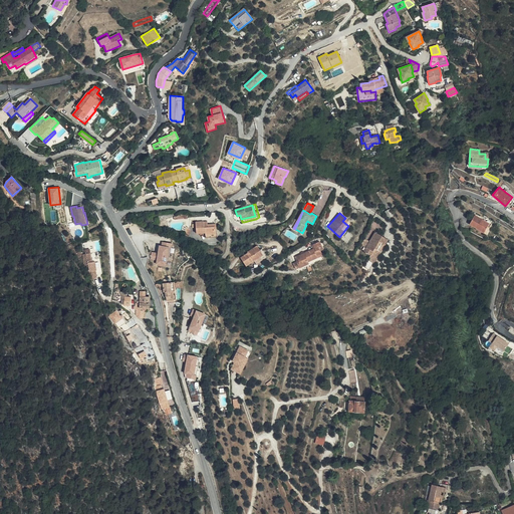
[(485,235),(491,225),(480,219),(480,218),(475,215),(469,224),(476,228),(476,229),(485,235)]
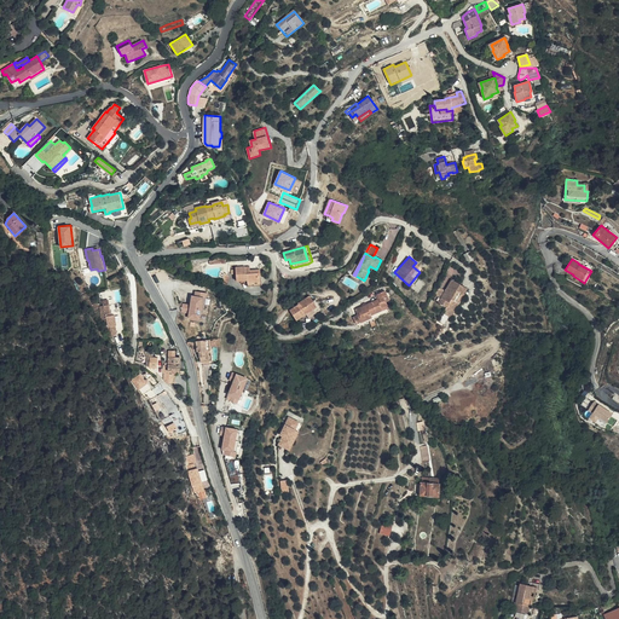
[(412,266),(420,272),(422,268),(416,262),(412,266)]
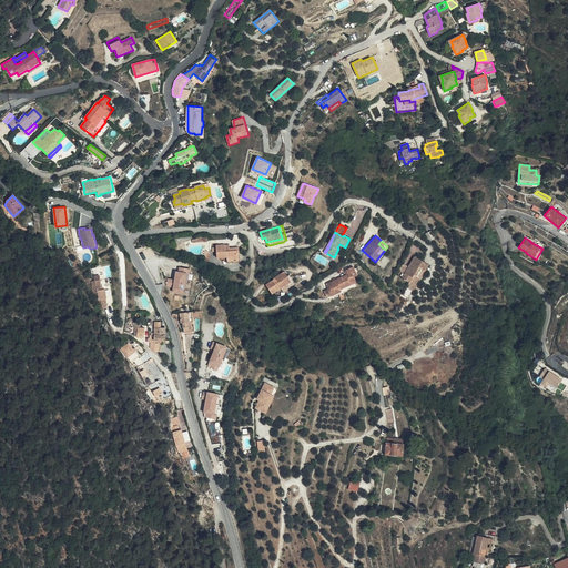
[(225,244),(216,245),(217,257),(226,257),(227,260),(237,259),(237,255),(239,255),(239,247),(230,249),(225,249),(225,244)]
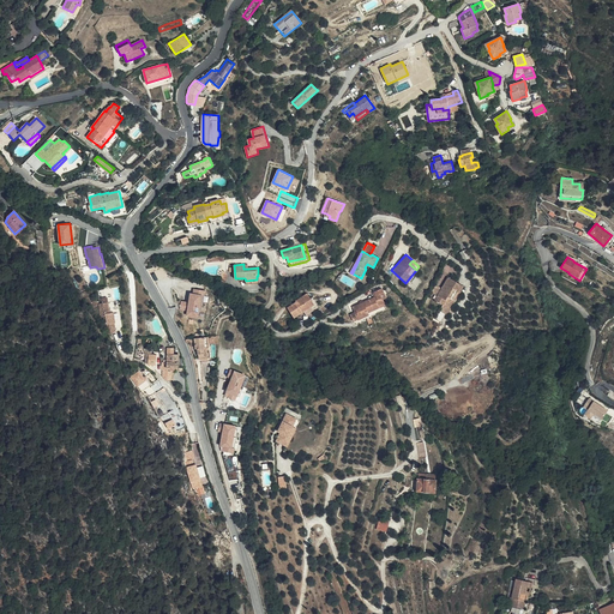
[(457,287),(459,281),(452,277),(441,295),(450,300),(451,296),(458,300),(464,290),(457,287)]
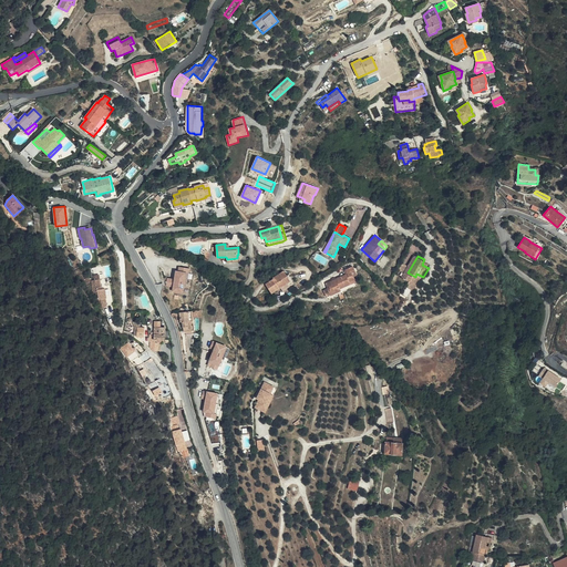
[(327,288),(331,296),(341,290),(340,289),(350,285),(350,282),(356,279),(354,277),(357,276),(353,267),(346,270),(349,276),(342,279),(341,277),(328,284),(329,287),(327,288)]
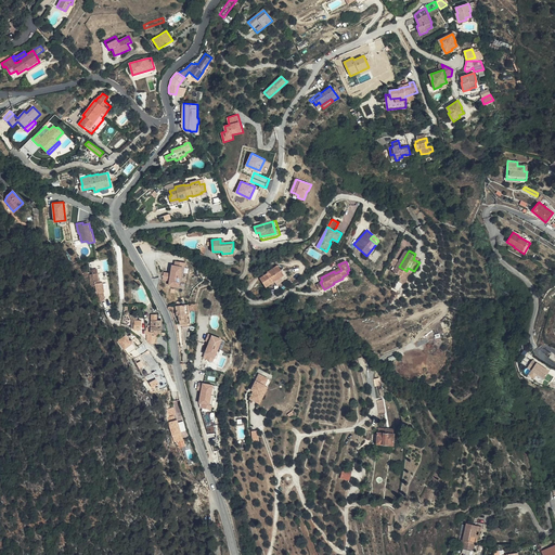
[(176,266),(172,266),(171,273),(165,272),(164,280),(170,281),(169,285),(179,286),(180,282),(182,282),(184,267),(176,266)]
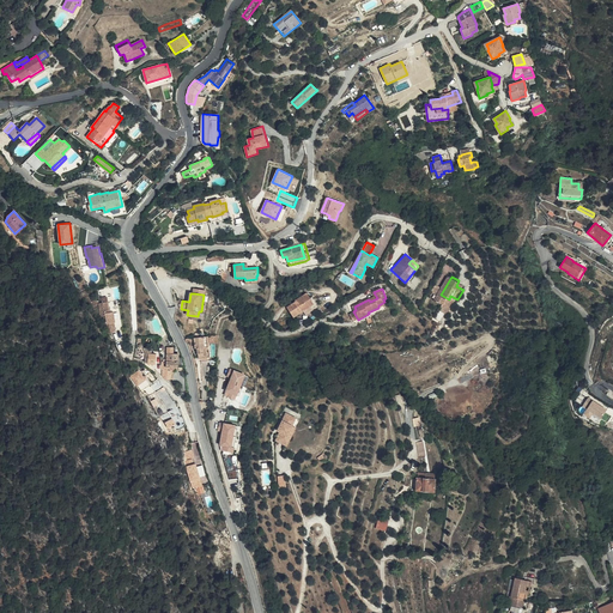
[(311,307),(314,304),(307,293),(295,301),(296,302),(287,308),(293,317),(303,311),(305,315),(314,309),(311,307)]
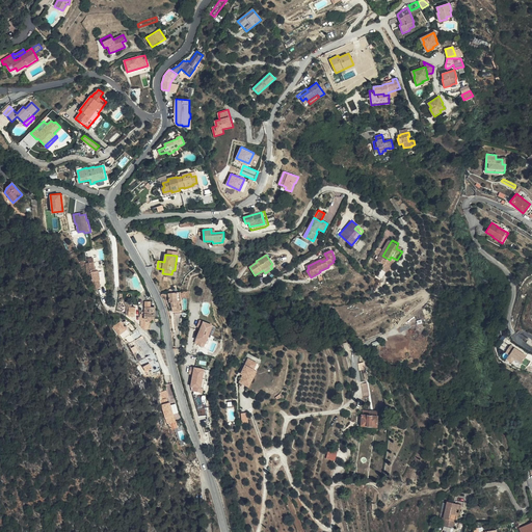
[(390,260),(382,256),(380,261),(387,264),(384,269),(391,272),(397,260),(391,257),(390,260)]
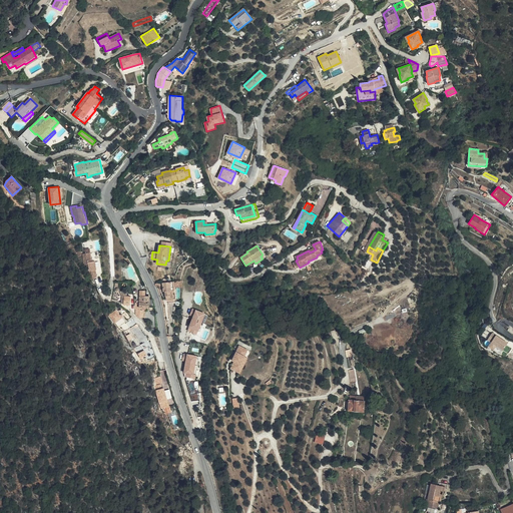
[(90,252),(83,254),(86,273),(89,272),(96,271),(94,262),(92,262),(90,252)]
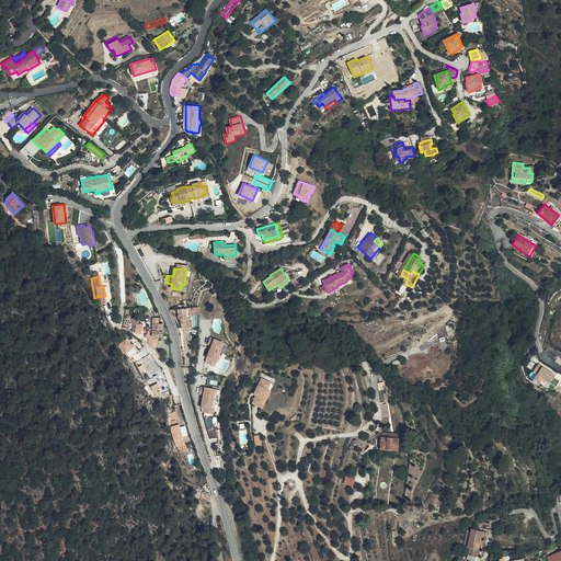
[(192,317),(191,308),(179,309),(180,319),(181,319),(182,323),(183,328),(191,328),(190,319),(192,319),(192,317)]
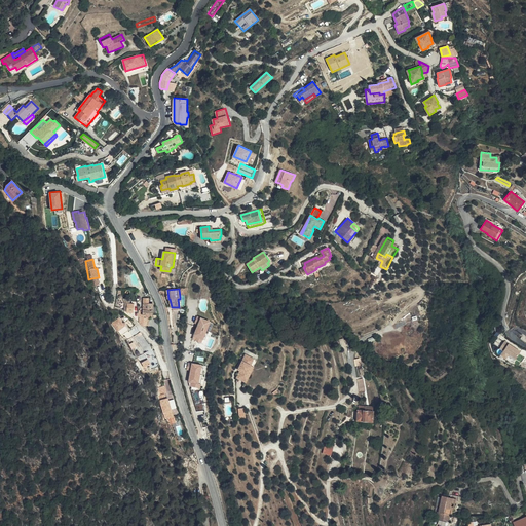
[(139,322),(142,326),(147,326),(148,316),(153,316),(153,304),(143,303),(143,308),(140,308),(139,322)]
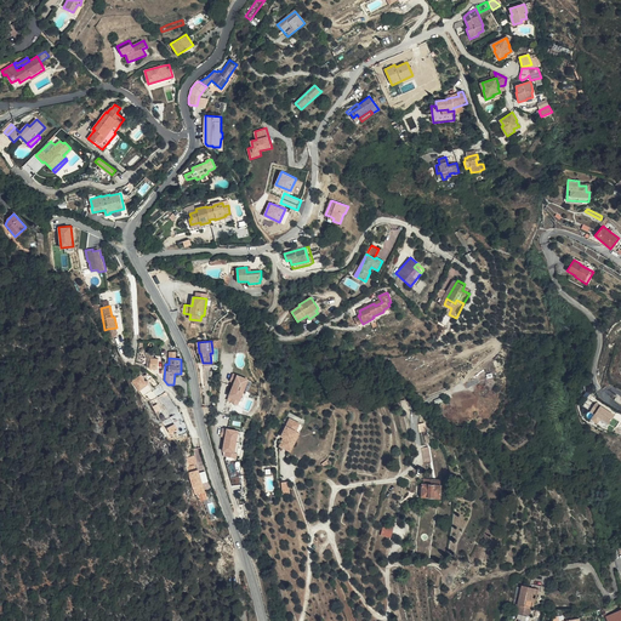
[(143,396),(152,389),(142,374),(132,380),(143,396)]
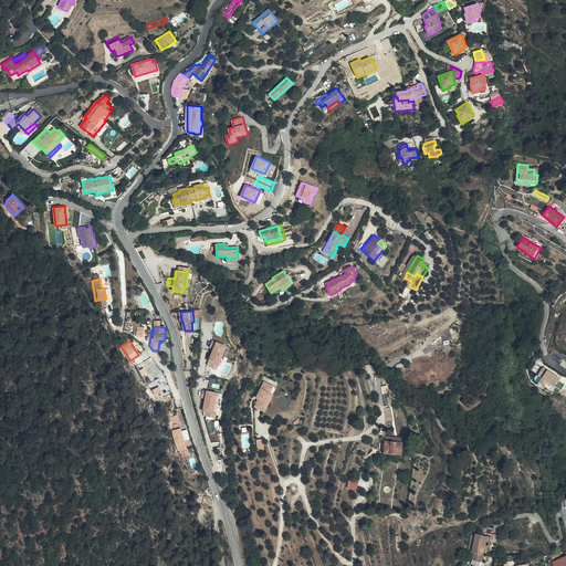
[(227,347),(212,342),(210,348),(213,349),(209,362),(211,363),(210,366),(217,369),(219,366),(221,367),(223,362),(221,360),(222,357),(224,358),(227,353),(224,352),(227,347)]
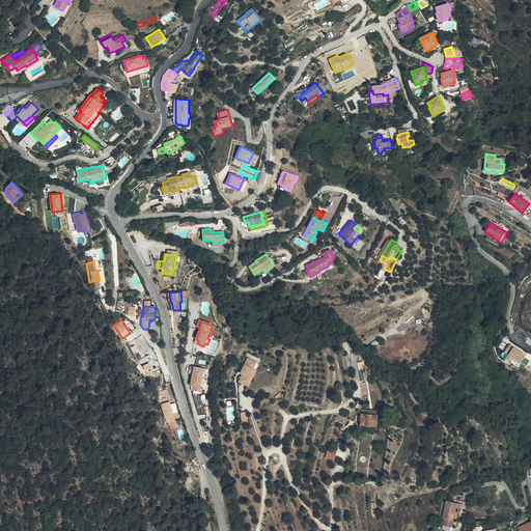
[(216,327),(213,326),(211,330),(213,331),(211,336),(208,335),(207,338),(210,339),(207,344),(205,343),(203,346),(206,348),(216,327)]
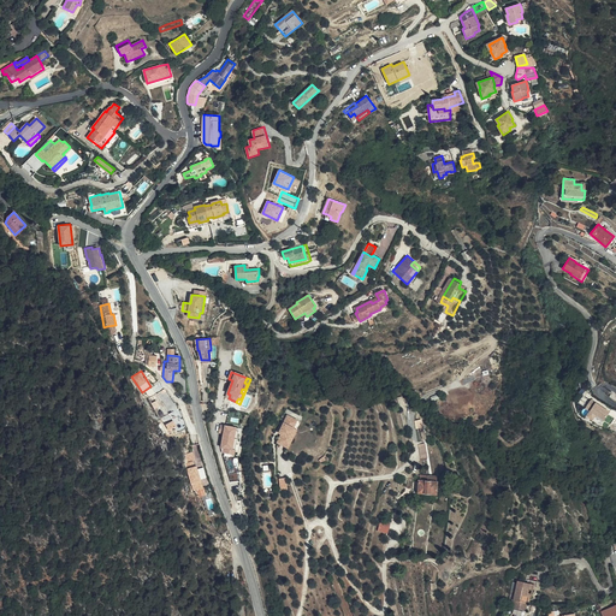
[(158,398),(150,403),(157,414),(165,409),(161,403),(158,398)]
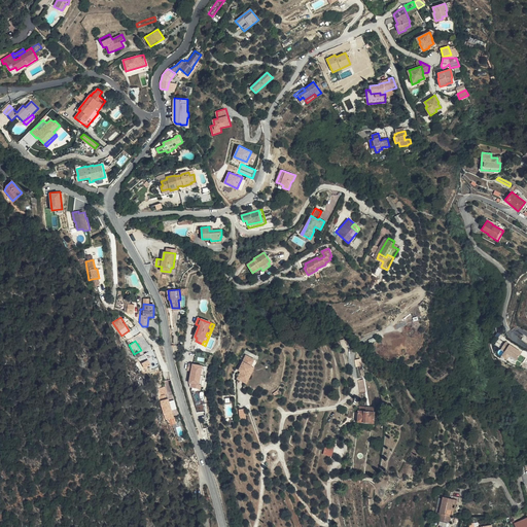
[(497,353),(506,359),(510,354),(517,359),(516,360),(522,363),(525,357),(520,354),(521,352),(504,343),(497,353)]
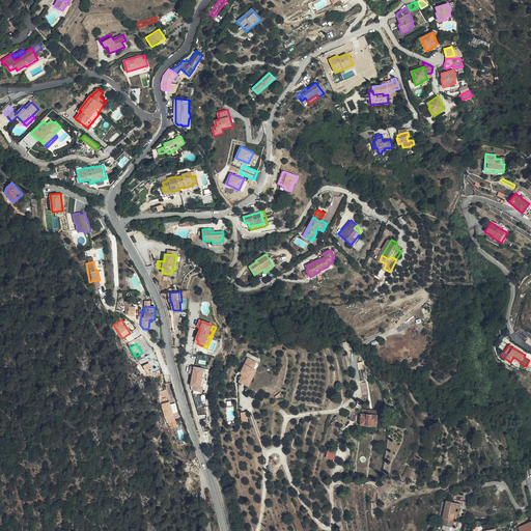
[(142,353),(135,357),(138,362),(140,365),(146,361),(142,353)]
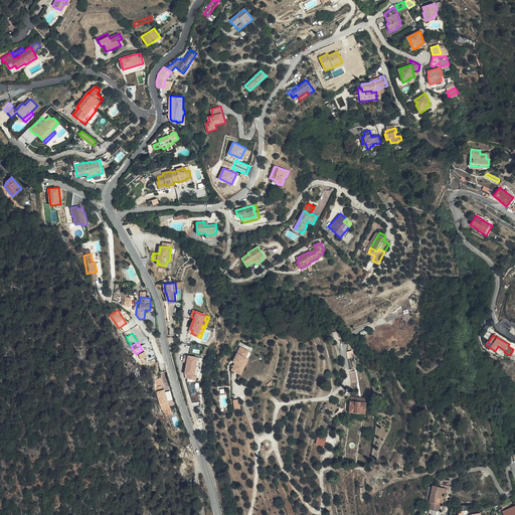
[(236,362),(235,365),(243,369),(246,364),(242,362),(245,356),(248,350),(241,346),(233,361),(236,362)]
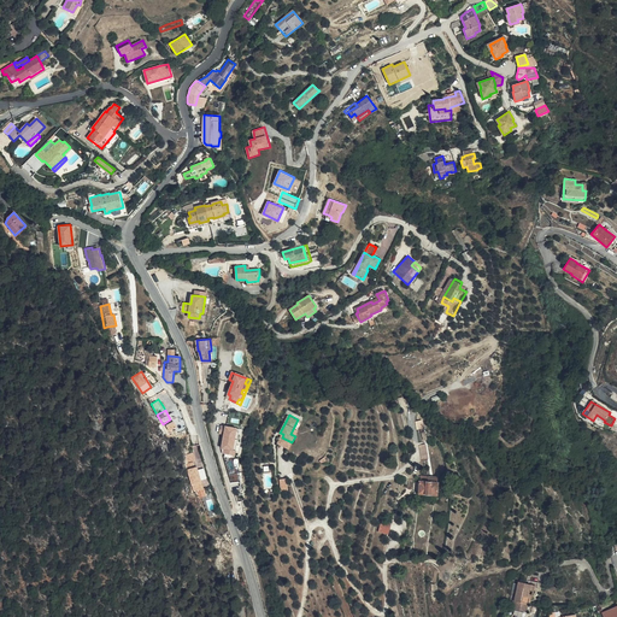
[(605,421),(597,415),(593,421),(601,425),(604,422),(605,421)]
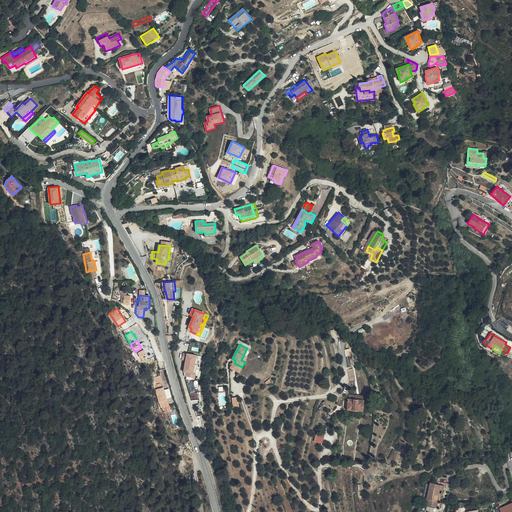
[(140,358),(148,354),(145,349),(138,352),(140,358)]
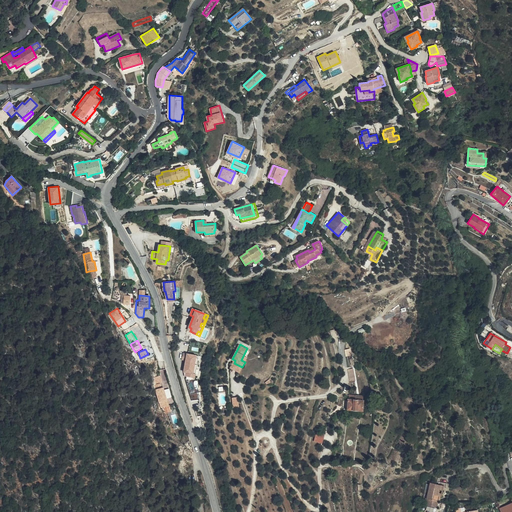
[(197,355),(187,354),(184,372),(186,372),(193,373),(197,355)]
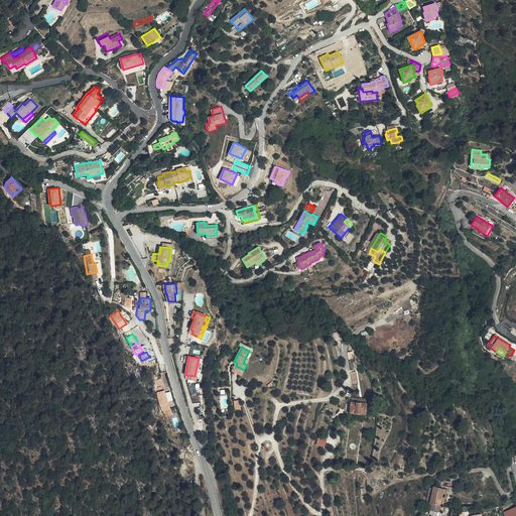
[(204,359),(199,358),(195,376),(187,375),(186,379),(200,381),(204,359)]
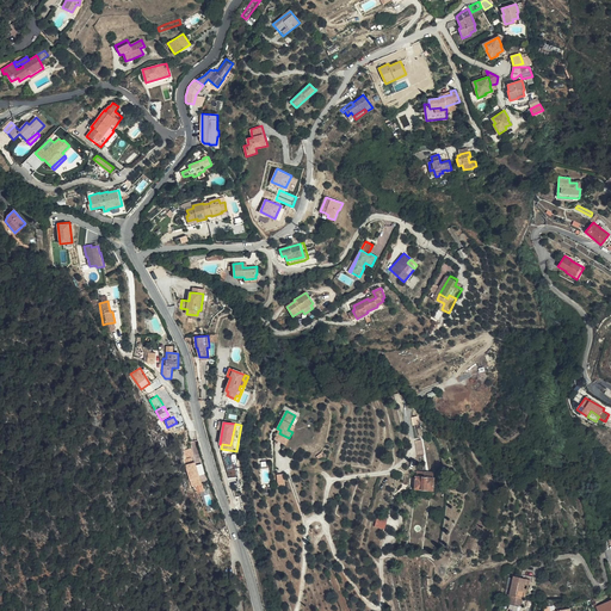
[(289,438),(279,433),(277,439),(287,444),(289,438)]
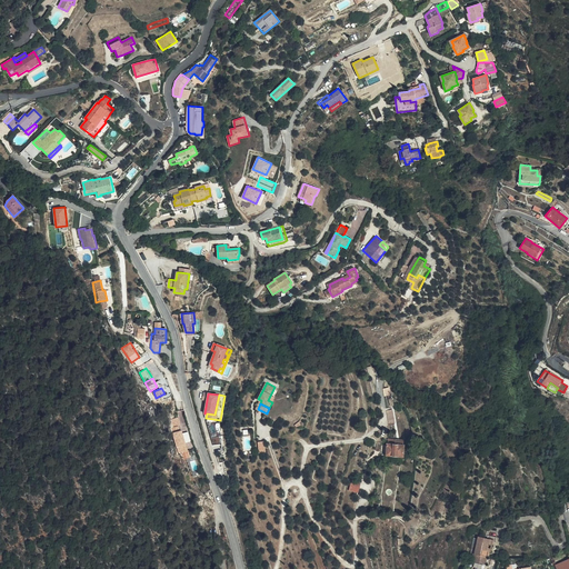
[(179,427),(181,426),(179,418),(171,420),(173,428),(179,427)]
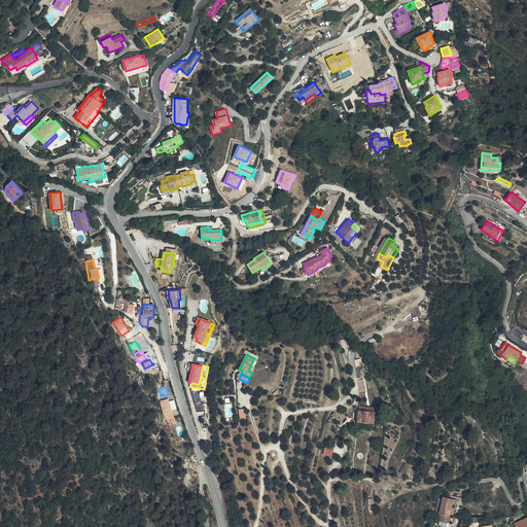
[(167,399),(166,395),(161,396),(160,397),(166,420),(173,419),(171,413),(173,412),(169,399),(167,399)]
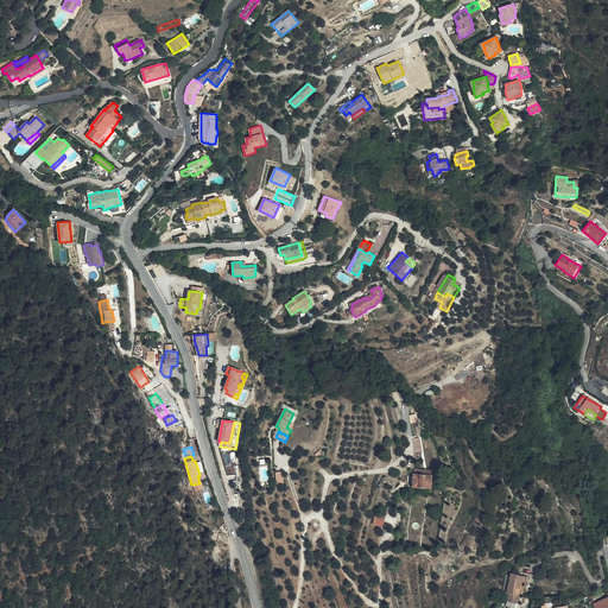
[(431,488),(431,470),(415,469),(413,487),(431,488)]
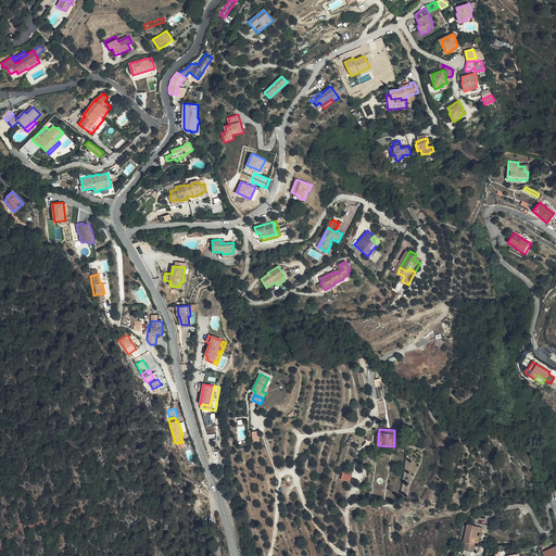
[(186,446),(185,441),(182,442),(175,443),(177,450),(186,446)]
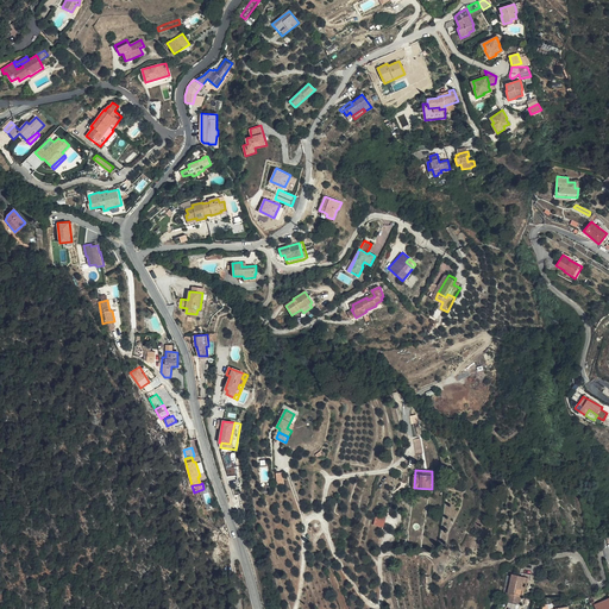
[(383,527),(387,516),(376,515),(374,525),(383,527)]
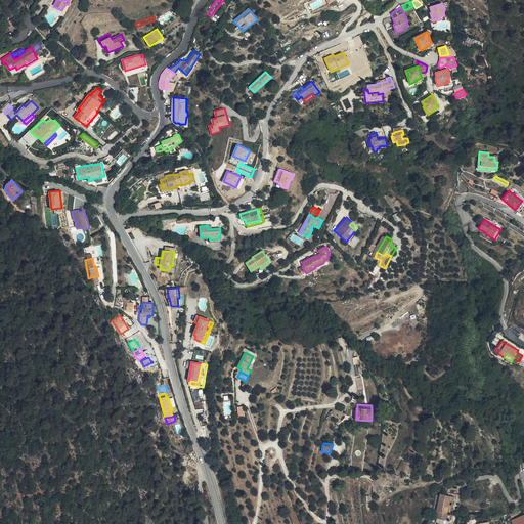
[(453,503),(454,497),(441,494),(439,504),(438,507),(436,517),(445,519),(446,513),(449,514),(450,509),(448,509),(449,503),(453,503)]
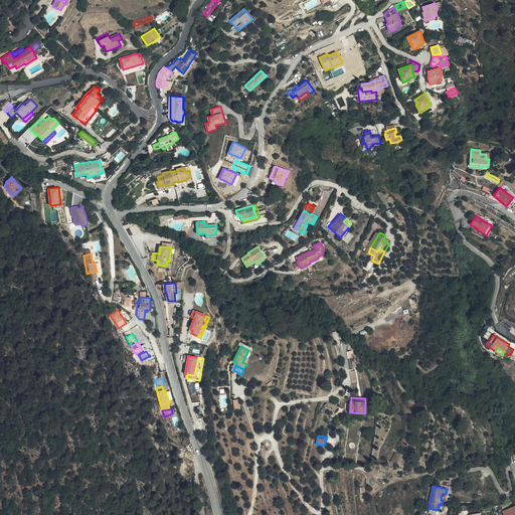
[(504,514),(514,514),(514,505),(503,510),(504,514)]
